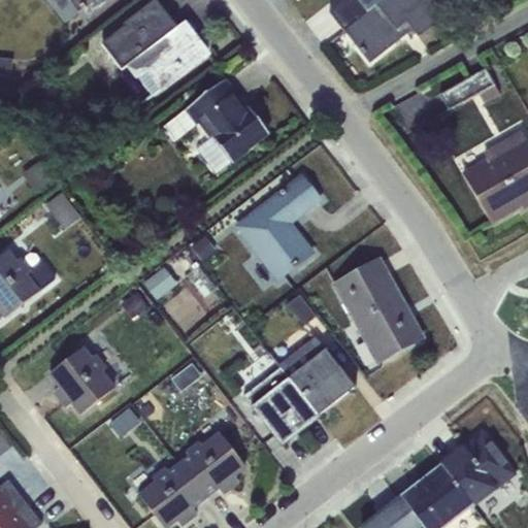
[(69,0),(79,12),(83,9),(90,18),(111,0),(69,0)]
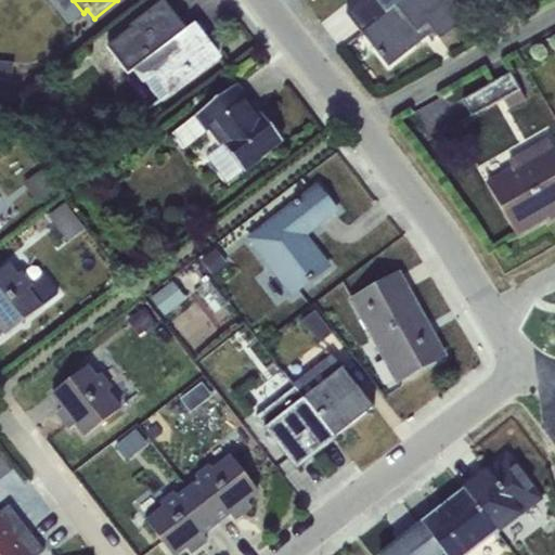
[(361,0),(362,0),(346,13),(361,31),(362,33),(402,0),(361,0)]
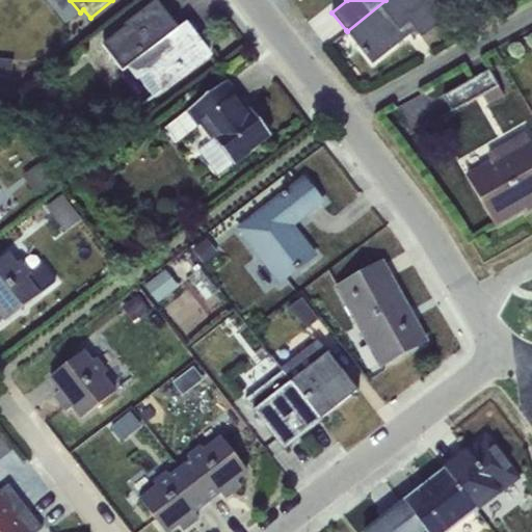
[(386,0),(347,31),(373,63),(406,36),(404,34),(414,27),(422,37),(446,19),(431,0),(386,0)]
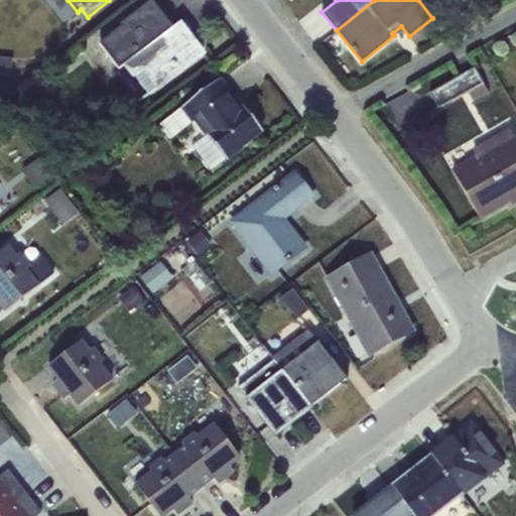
[(135,77),(149,95),(203,53),(186,31),(178,37),(171,29),(173,28),(153,2),(121,26),(122,27),(101,44),(119,70),(124,67),(133,79),(135,77)]
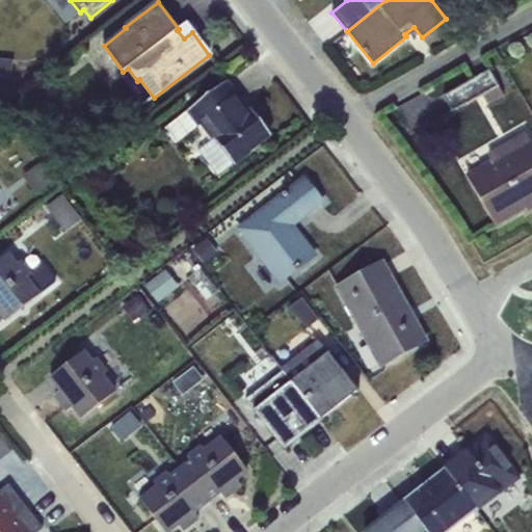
[(0,59),(0,75),(12,77),(14,60),(0,59)]
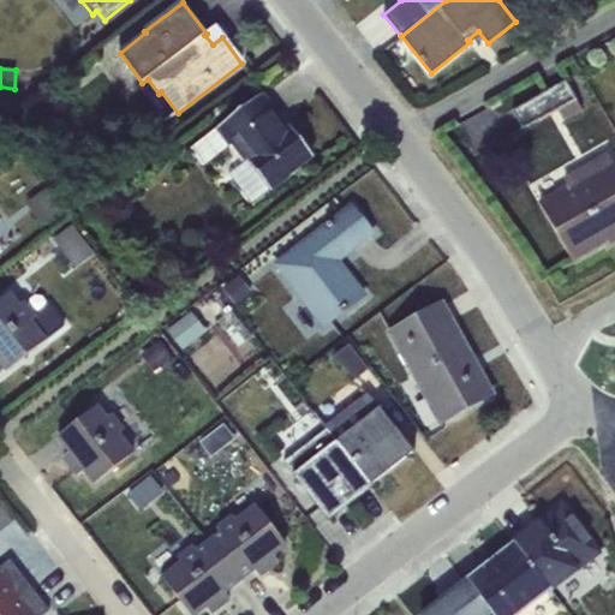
[(566,81),(512,111),(523,130),(557,109),(565,121),(583,112),(566,81)]
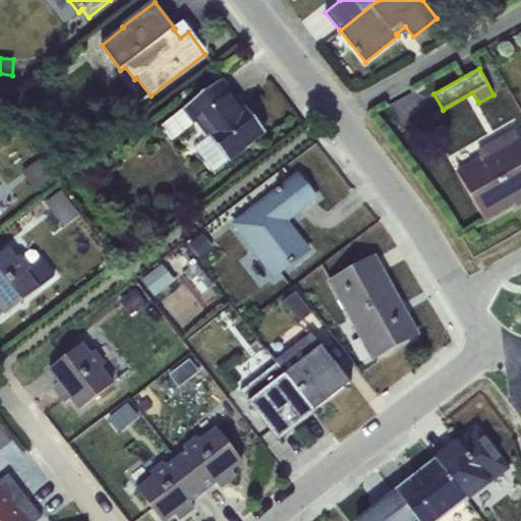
[(222,79),(160,125),(172,141),(196,123),(208,137),(194,148),(214,172),(265,131),(247,109),(241,113),(230,98),(233,96),(222,79)]
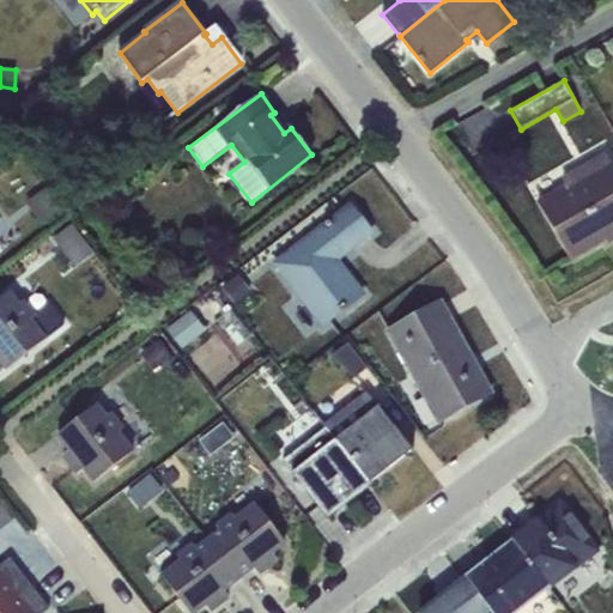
[(612,238),(612,165),(606,152),(562,177),(566,184),(536,201),(570,260),(605,240),(607,242),(612,238)]
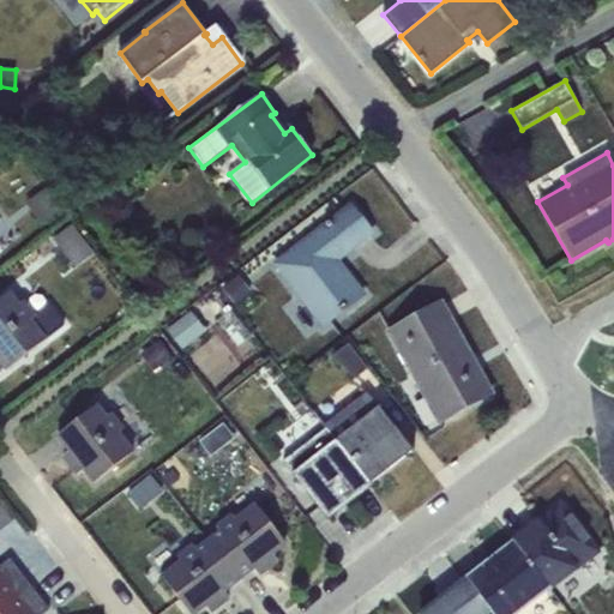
[(367,295),(339,259),(372,233),(351,206),(275,268),(323,330),(367,295)]
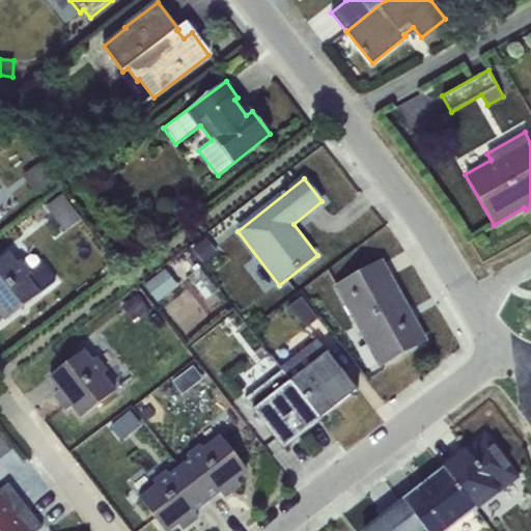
[(62,194),(47,206),(65,231),(81,219),(62,194)]
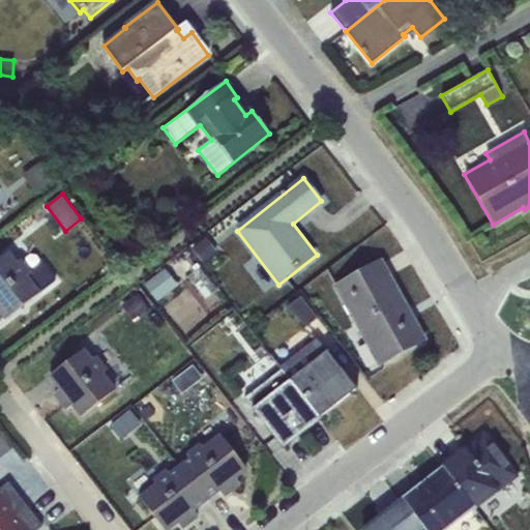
[(206,238),(194,248),(204,261),(216,251),(206,238)]
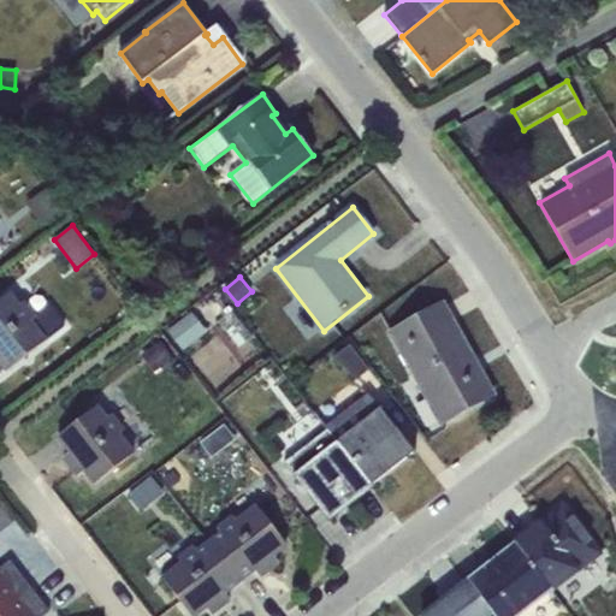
[(11,292),(0,301),(0,362),(7,372),(65,327),(48,307),(36,315),(25,302),(21,306),(11,292)]
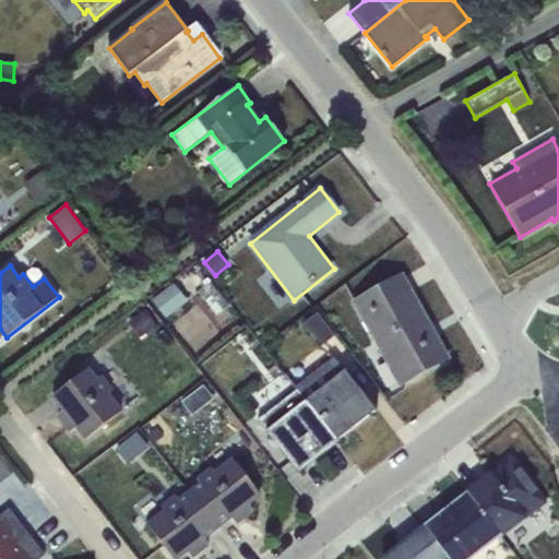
[(403,276),(355,302),(388,363),(399,382),(401,384),(448,358),(403,276)]
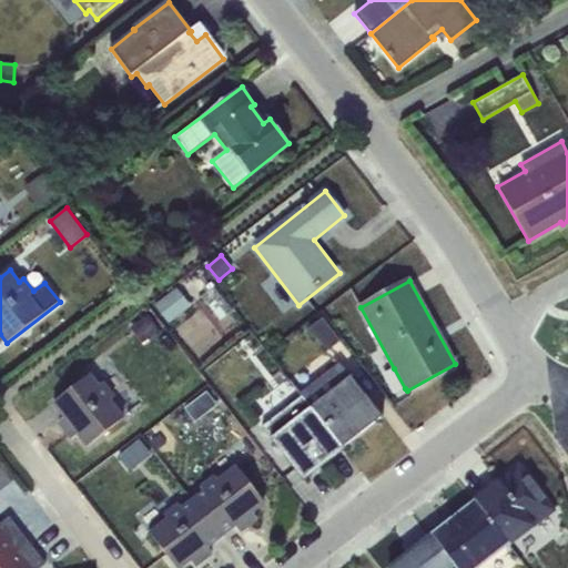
[(176,288),(154,305),(169,324),(191,306),(176,288)]
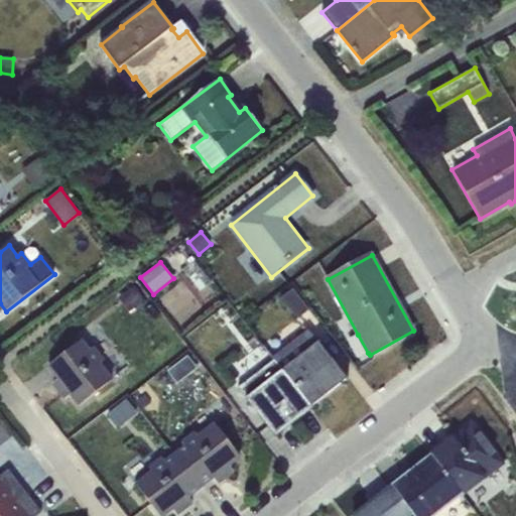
[(195,262),(183,270),(200,291),(211,283),(195,262)]
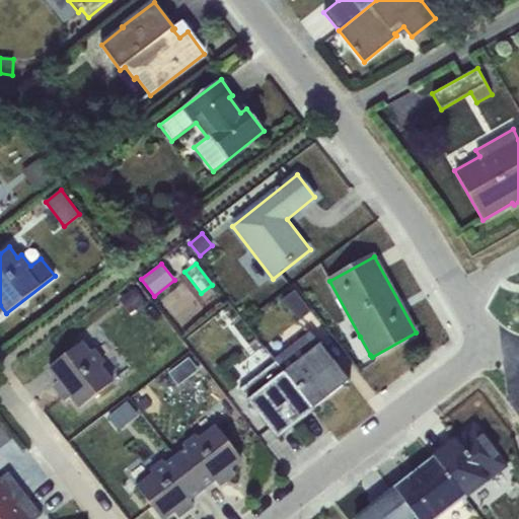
[(146,302),(136,289),(121,301),(131,314),(146,302)]
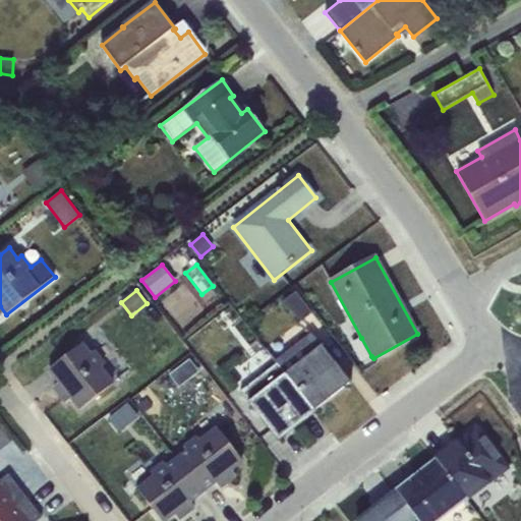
[(295,292),(283,302),(299,323),(311,312),(295,292)]
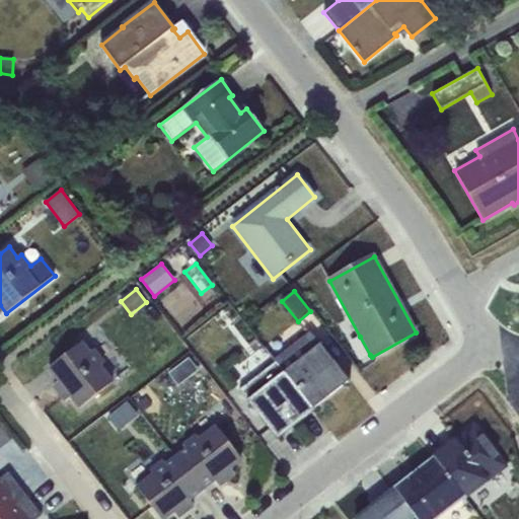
[(350,382),(310,332),(275,360),(277,363),(312,410),(350,382)]
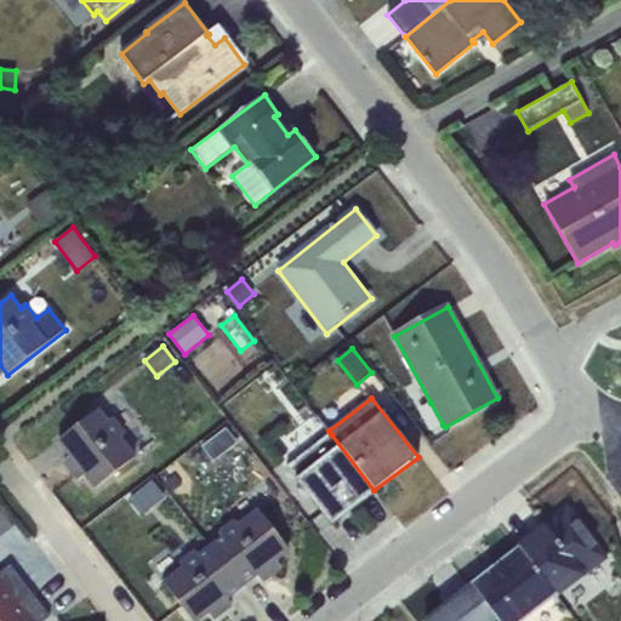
[(432,431),(443,425),(431,403),(420,410),(432,431)]
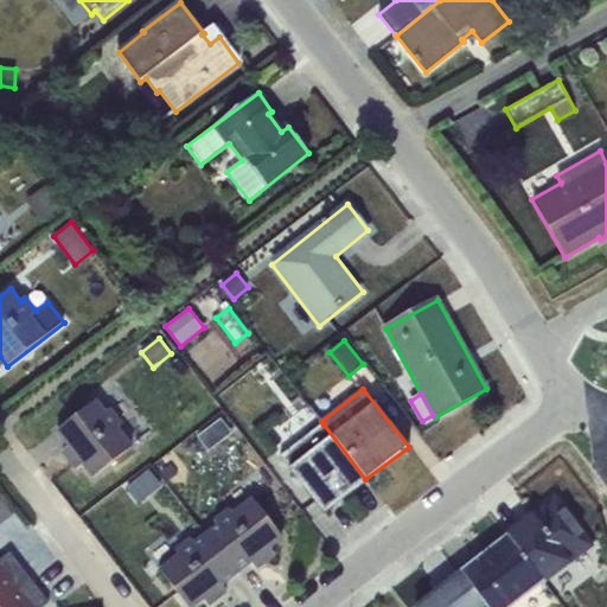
[(83,465),(94,478),(134,446),(119,428),(123,423),(112,409),(107,413),(97,400),(57,430),(69,446),(63,451),(77,470),(83,465)]
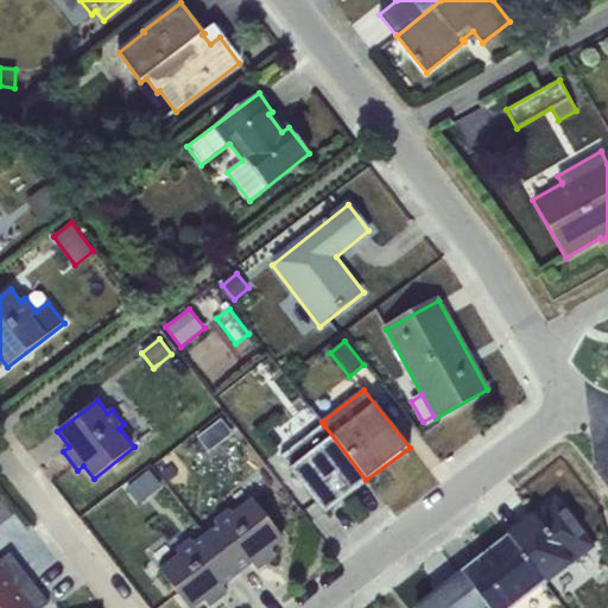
[(222,419),(198,437),(210,453),(234,434),(222,419)]
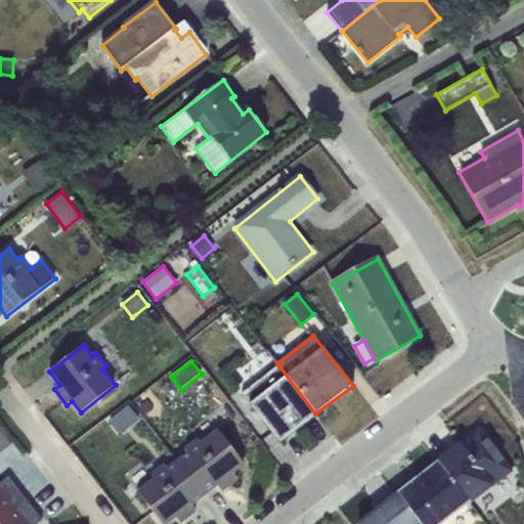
[(243,394),(280,443),(316,415),(315,413),(279,366),(243,394)]
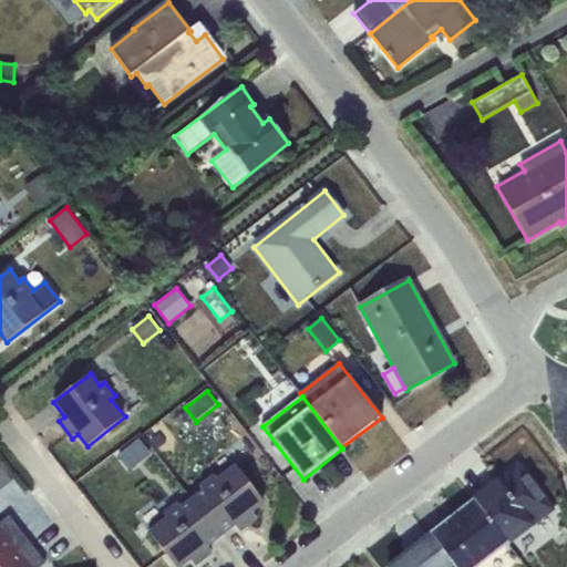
[(137,441),(123,453),(135,468),(151,457),(137,441)]
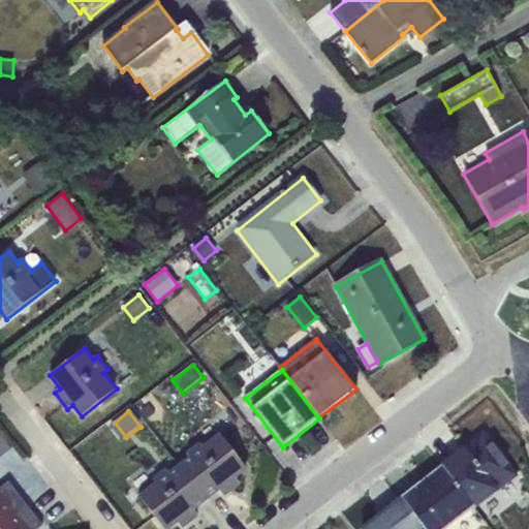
[(246,469),(220,434),(204,446),(200,442),(186,454),(189,458),(178,466),(206,500),(219,490),(223,495),(239,484),(235,477),(246,469)]
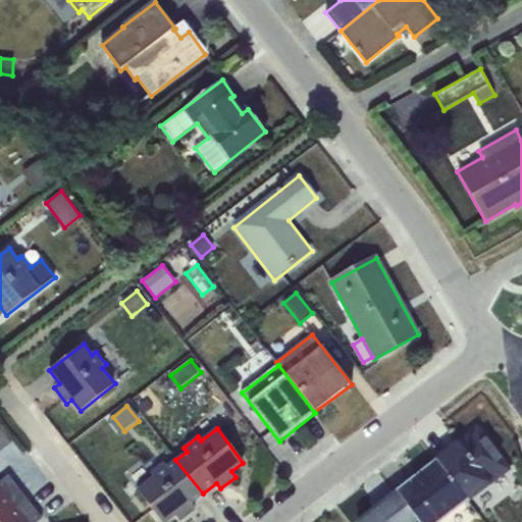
[(508,469),(477,429),(436,461),(467,501),(508,469)]
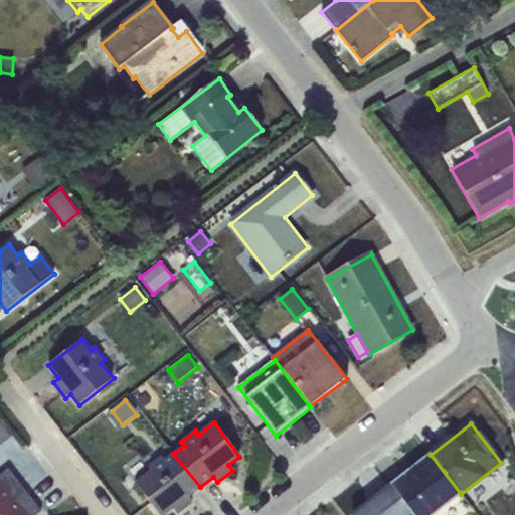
[(153,472),(136,485),(159,514),(163,514),(172,508),(176,514),(192,502),(188,496),(200,487),(173,454),(165,461),(162,456),(149,467),(153,472)]
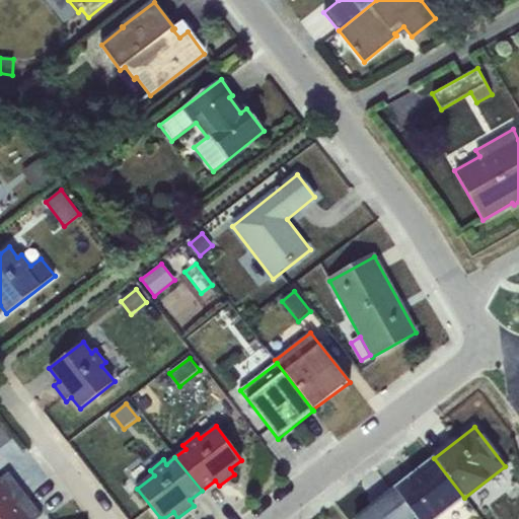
[(464,498),(434,458),(394,490),(417,518),(440,518),(466,500),(464,498)]
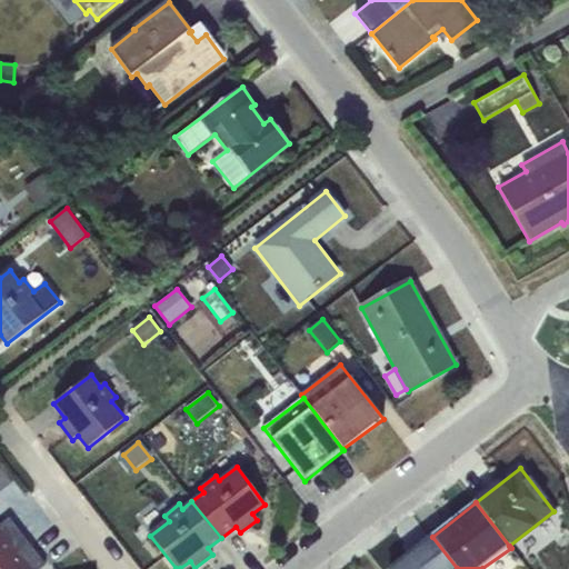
[(0,562),(28,542),(9,518),(0,525),(0,562)]
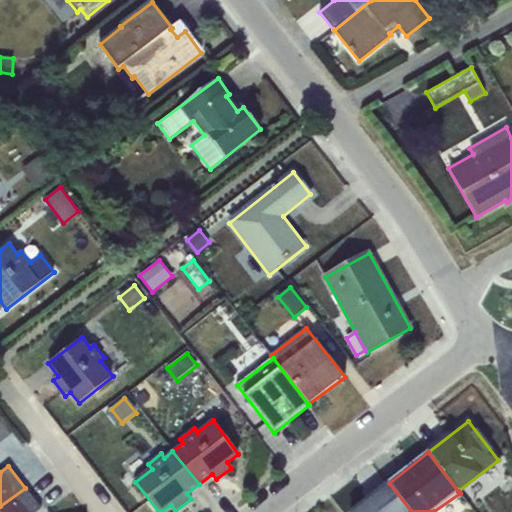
[(411,511),(389,483),(350,511),(411,511)]
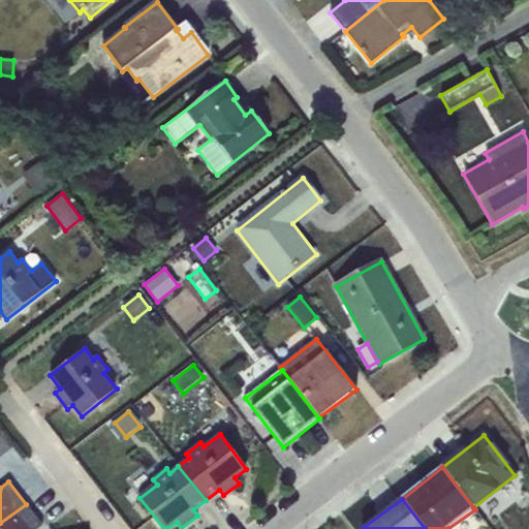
[(38,528),(42,526),(26,504),(0,523),(0,528),(38,528)]
